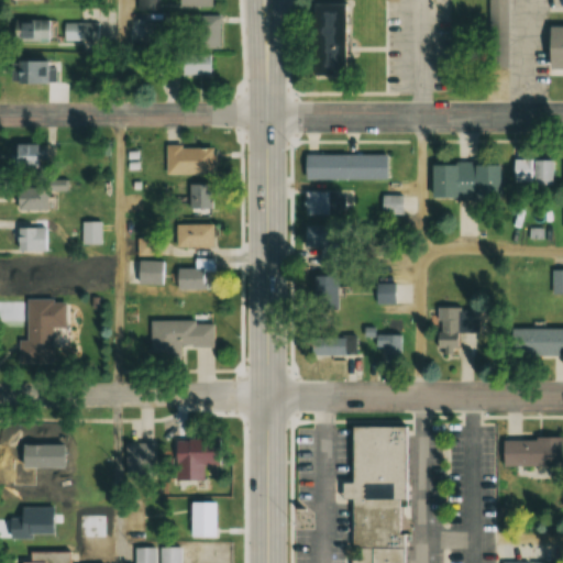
[(157,9),(157,0),(135,0),(135,9),(157,9)]
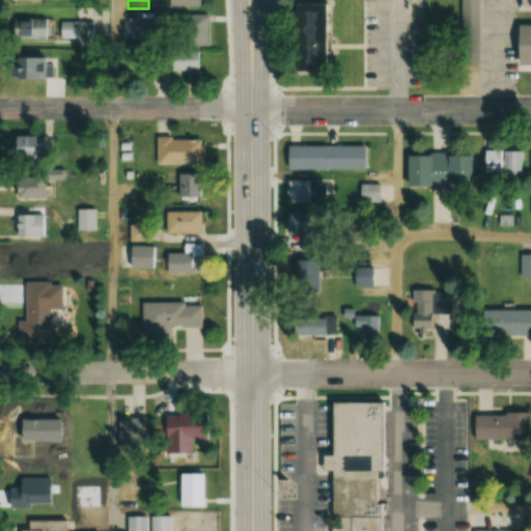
[(480,0),(460,0),(460,62),(480,63),(480,0)]
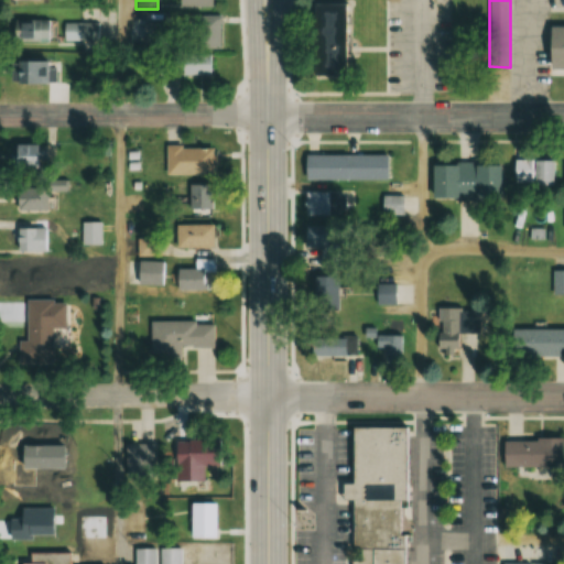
[(347,2),(316,3),(317,74),(347,74),(347,2)]
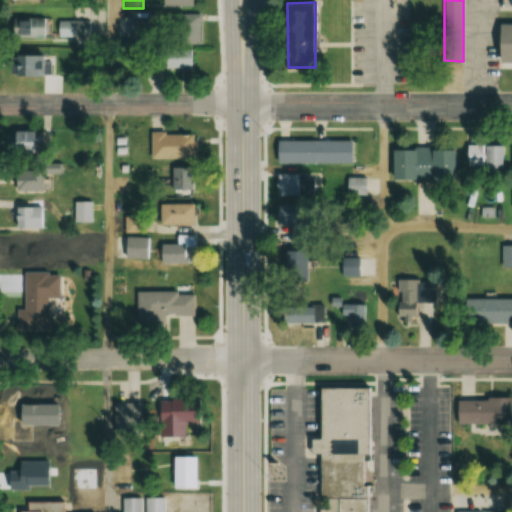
[(12,37),(49,37),(49,17),(12,17),(12,37)]
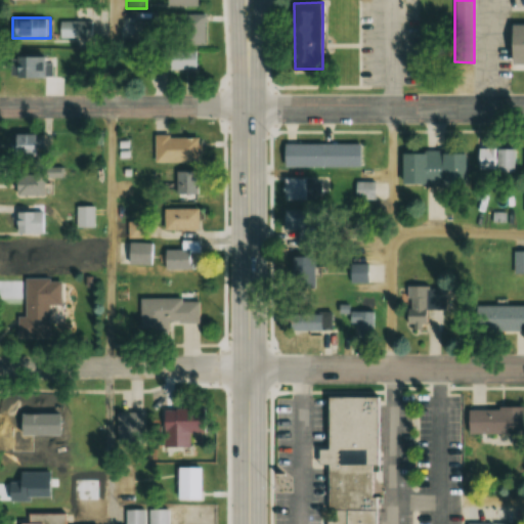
[(146,41),(149,23),(132,19),(130,38),(146,41)]
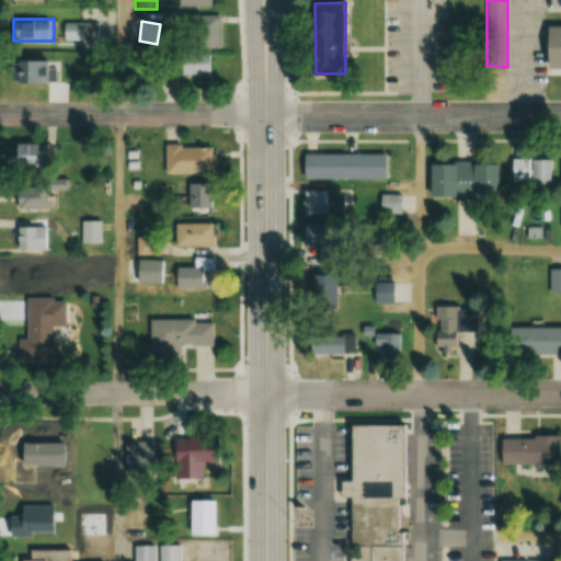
[(99,22),(63,22),(63,39),(99,39),(99,22)]
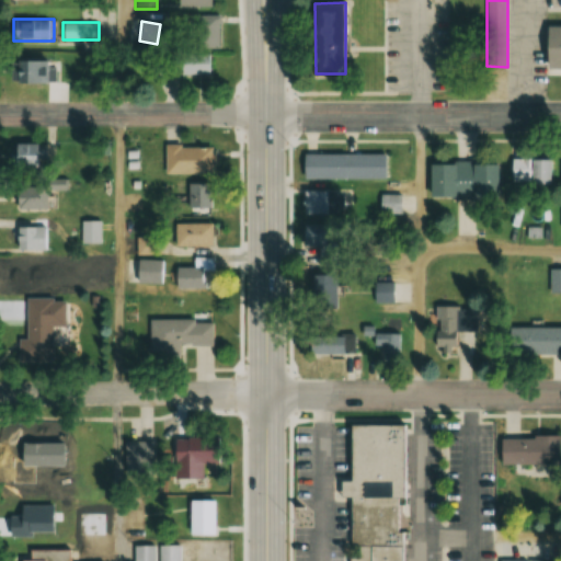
[(218,47),(218,25),(183,26),(184,47),(218,47)]
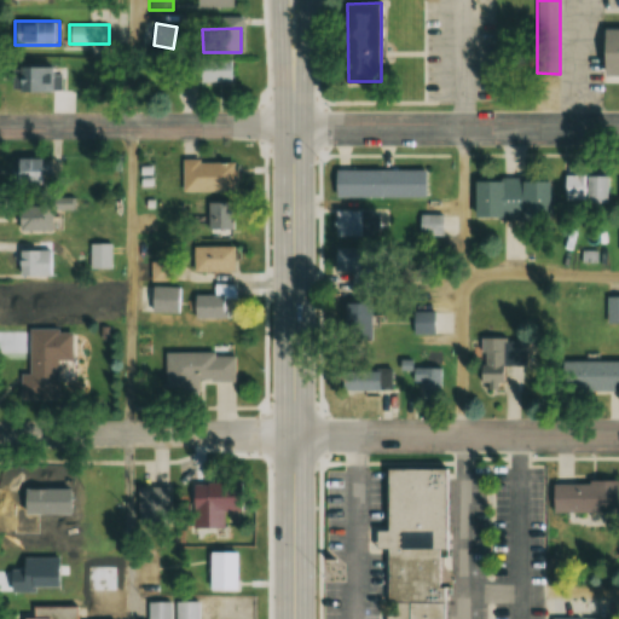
[(600,75),(618,75),(618,28),(600,28),(600,75)]
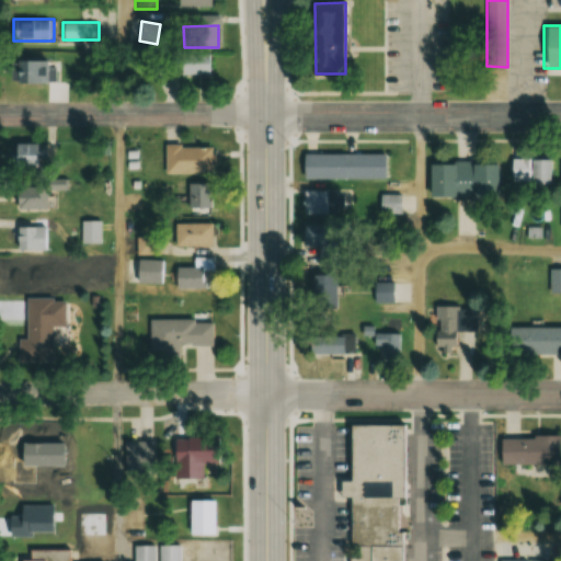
[(209,73),(209,54),(176,54),(176,73),(209,73)]
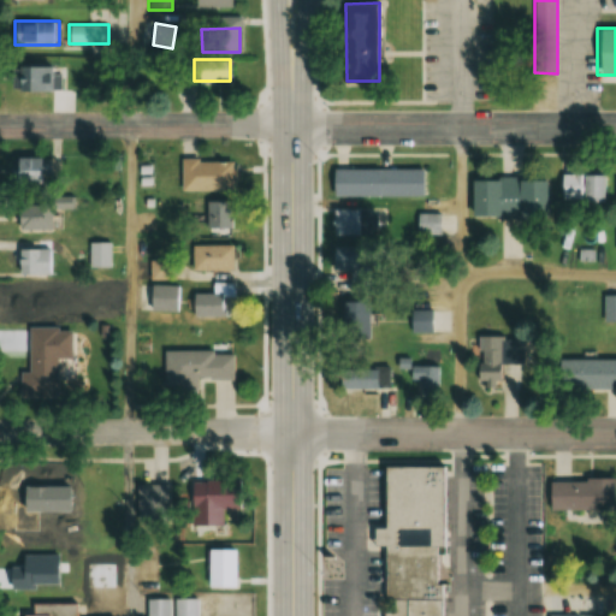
[(61,66),(9,66),(9,90),(61,90),(61,66)]
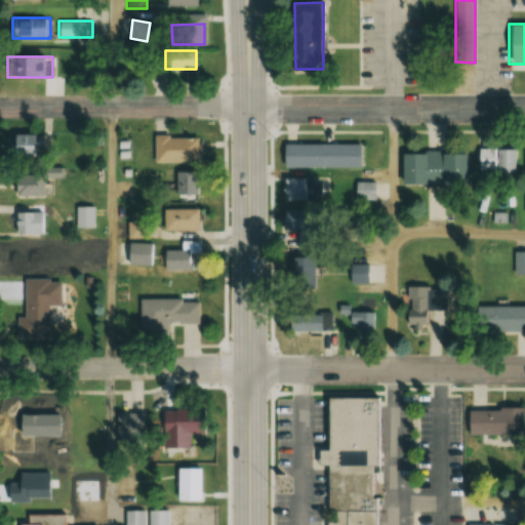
[(154,136),(154,163),(199,162),(199,136),(154,136)]
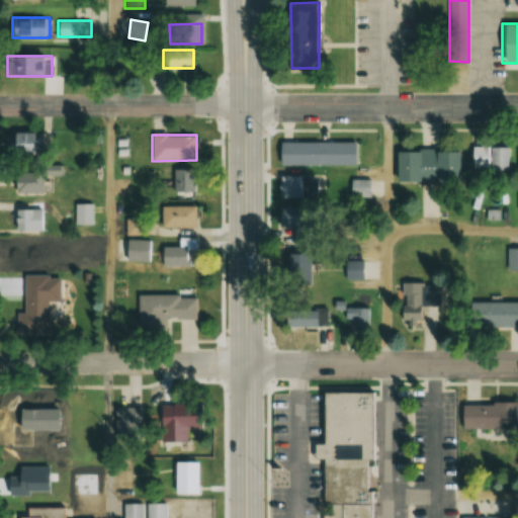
[(355,143),(279,143),(279,166),(355,166),(355,143)]
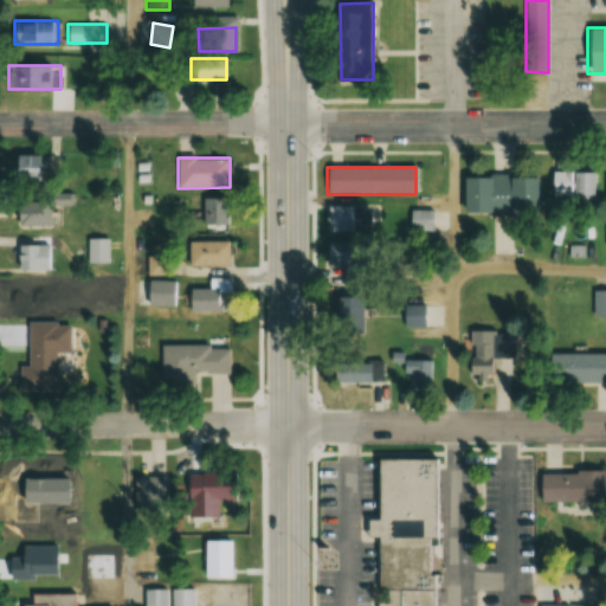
[(591,172),(552,172),(552,198),(591,198),(591,172)]
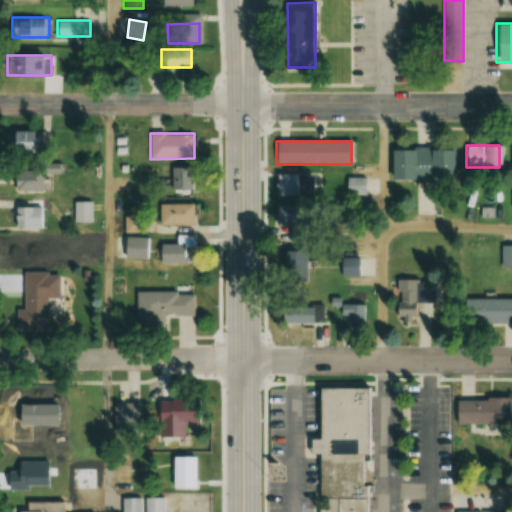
[(390,181),(453,181),(453,148),(390,148),(390,181)]
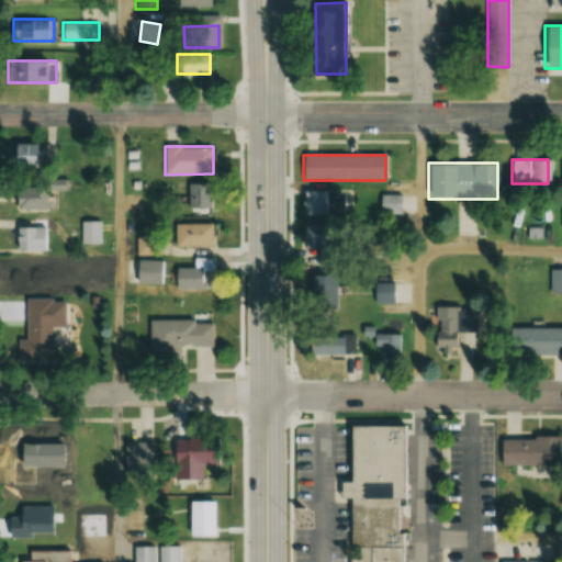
[(211,183),(188,183),(188,209),(211,209),(211,183)]
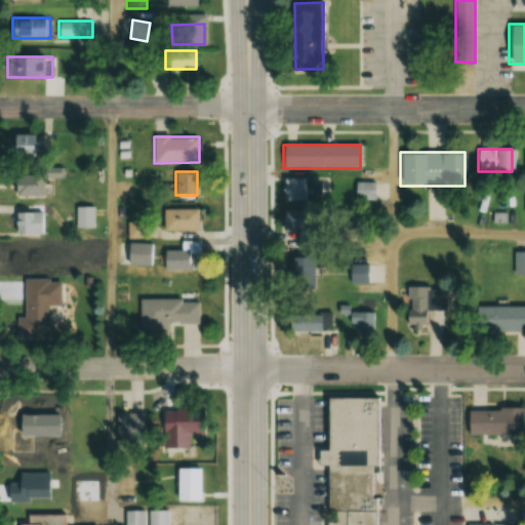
[(42,196),(42,174),(13,174),(13,196),(42,196)]
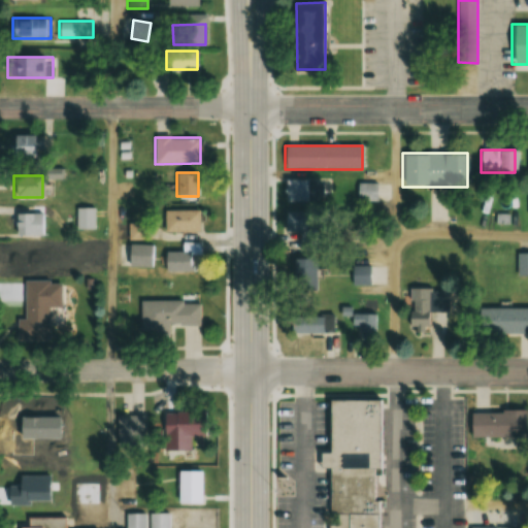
[(284,179),(284,202),(317,202),(317,179),(284,179)]
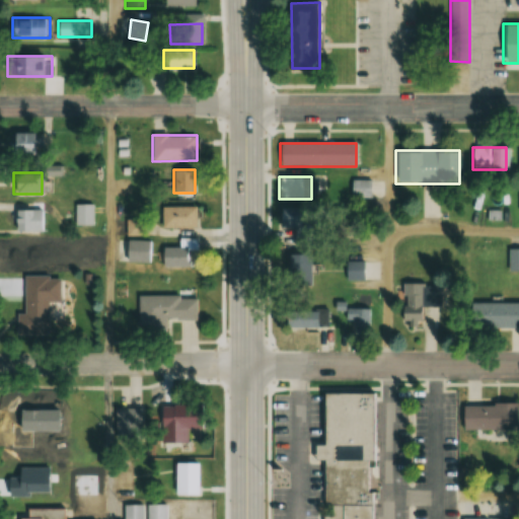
[(370,196),(370,189),(361,189),(361,180),(352,181),(353,198),(370,196)]
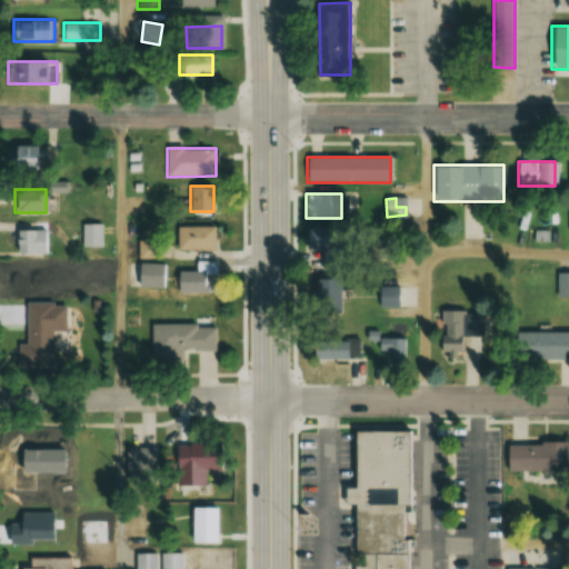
[(82,223),(82,246),(103,246),(103,223),(82,223)]
